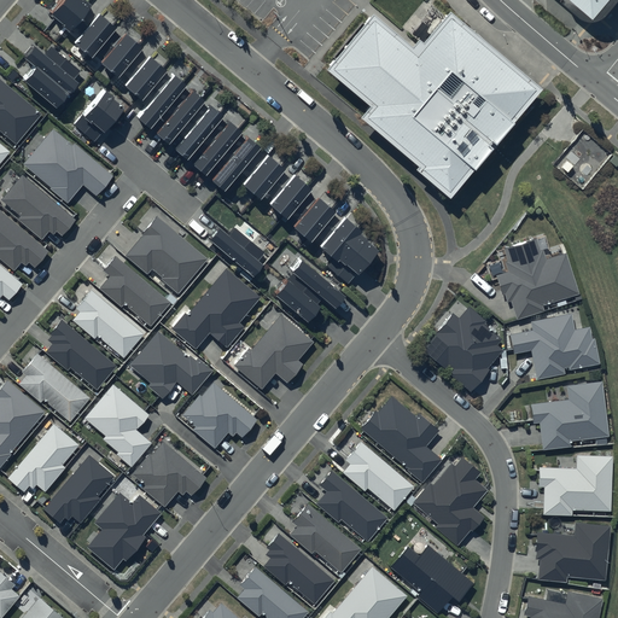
[(91,7),(81,0),(59,0),(48,15),(77,39),(73,44),(92,59),(98,53),(104,58),(100,63),(117,77),(120,74),(127,80),(122,86),(145,105),(136,115),(226,191),(240,172),(248,178),(243,184),(261,200),(267,194),(273,199),(268,205),(286,220),(291,214),(298,221),(293,226),(310,242),(316,234),(324,242),(320,246),(334,258),(327,267),(350,285),(379,251),(362,237),(366,234),(345,217),(340,222),(333,215),(336,213),(319,198),(316,200),(307,193),(310,190),(295,175),(291,179),(283,173),(285,169),(267,153),(264,156),(258,151),(261,149),(248,136),(245,139),(240,135),(244,133),(229,121),(226,124),(222,121),(226,116),(210,104),(208,106),(204,104),(207,100),(192,88),(190,92),(186,89),(188,86),(174,74),(170,77),(165,74),(168,71),(150,57),(147,59),(139,53),(143,48),(126,33),(122,38),(115,31),(117,29),(99,13),(92,22),(85,16),(91,7)]
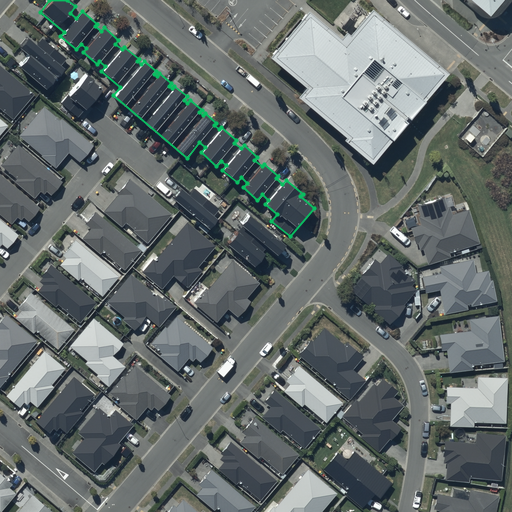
[(469,0),(482,10),(491,12),(500,10),(507,0),(469,0)]
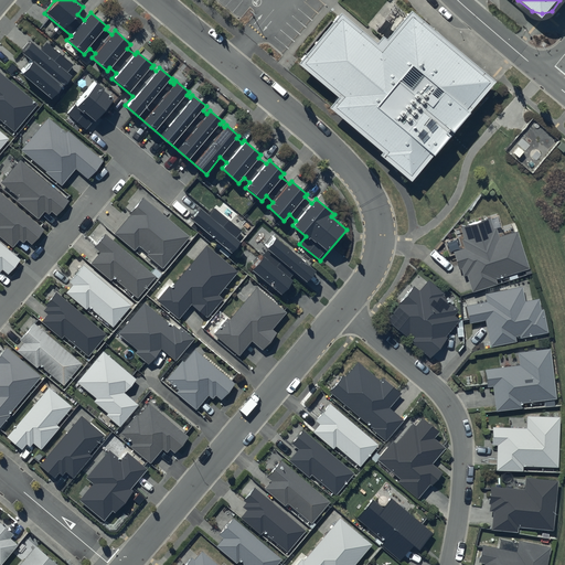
[(489,77),(403,6),(373,41),(336,9),(291,61),(332,95),(323,105),(406,176),(446,129),(489,77)]
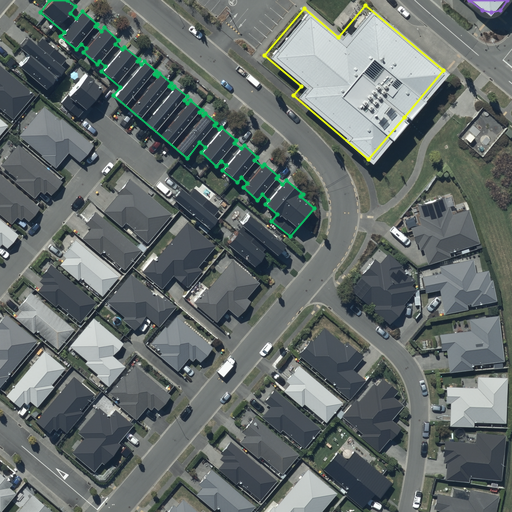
[(26,37),(19,45),(28,52),(17,65),(47,90),(65,69),(61,66),(66,59),(42,38),(36,45),(26,37)]
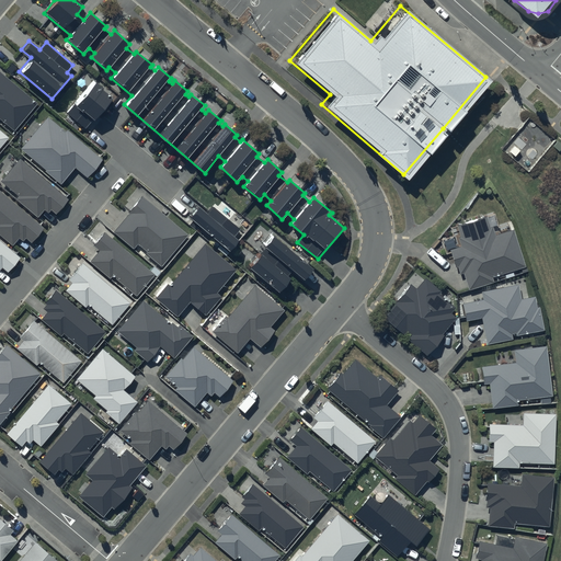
[(37,102),(0,71),(0,118),(14,129),(37,102)]
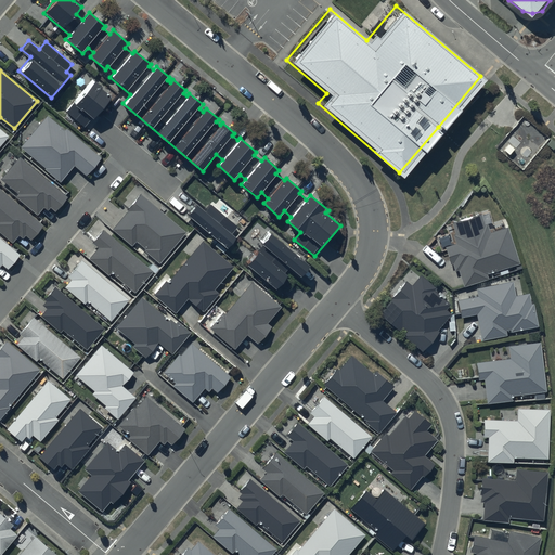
[(112,95),(92,80),(66,112),(85,127),(112,95)]
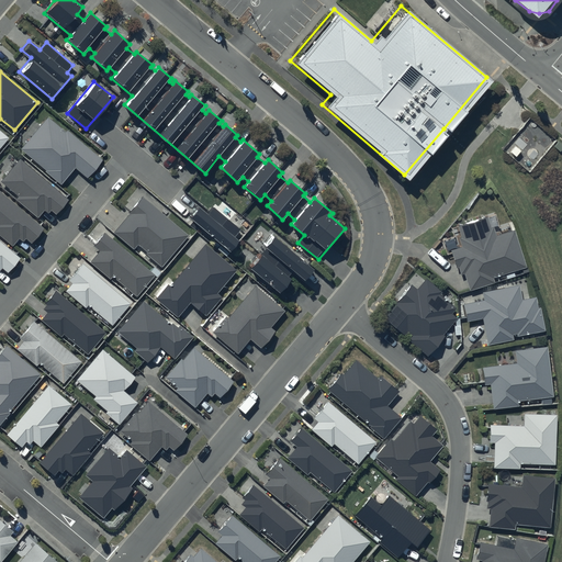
[(47,115),(20,147),(45,169),(44,170),(60,183),(75,167),(87,177),(102,158),(67,128),(65,131),(47,115)]
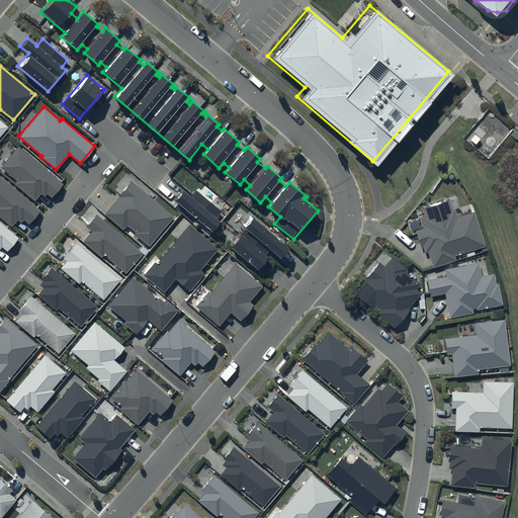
[(18,145),(0,165),(16,180),(14,182),(34,199),(40,192),(44,195),(47,192),(51,196),(63,183),(18,145)]
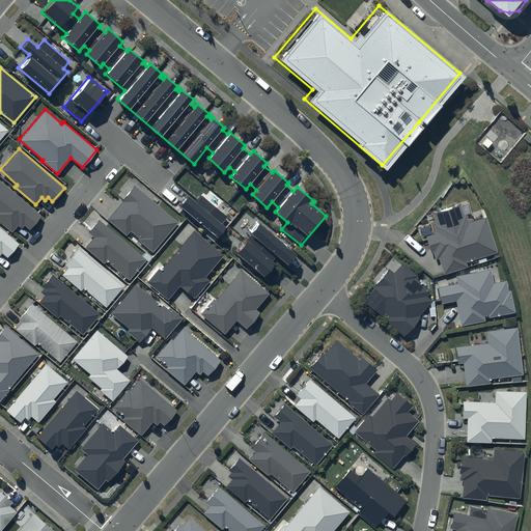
[(40,215),(0,179),(0,221),(11,231),(18,223),(21,226),(24,224),(29,228),(40,215)]
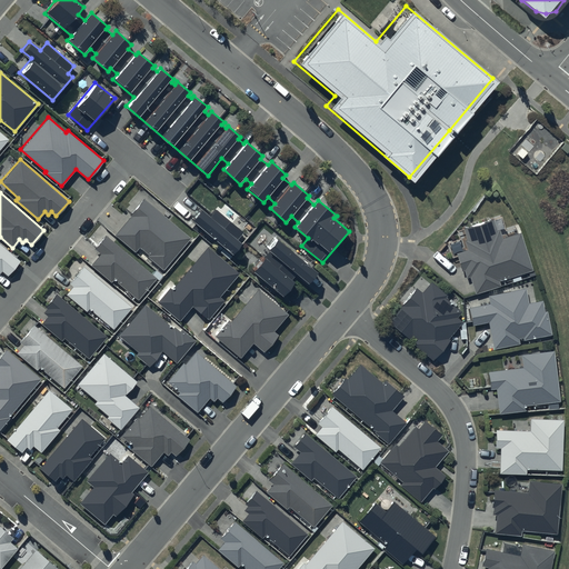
[(191,238),(143,198),(113,235),(136,253),(139,249),(165,270),(191,238)]
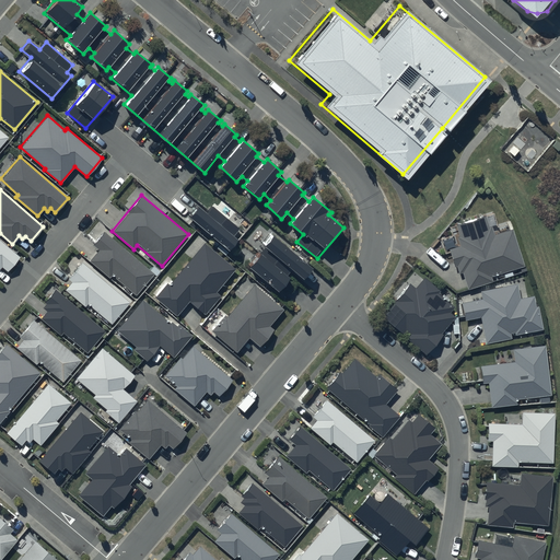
[(240,229),(213,207),(208,214),(200,208),(190,219),(231,252),(240,241),(234,236),(240,229)]
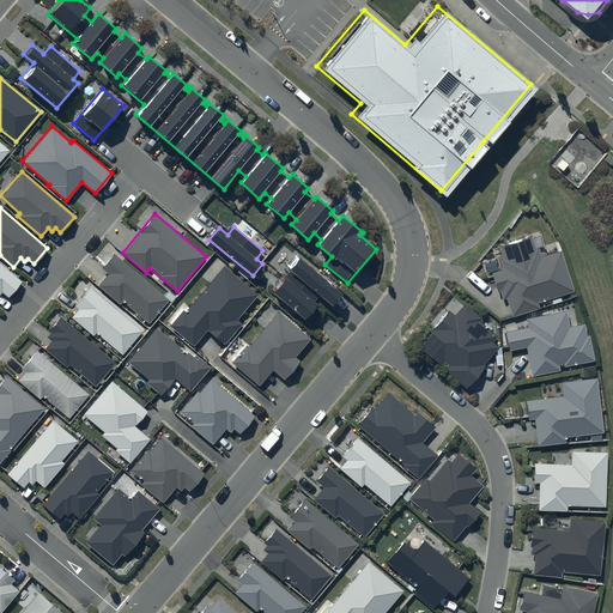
[(532,236),(499,247),(504,260),(501,260),(504,269),(492,273),(498,293),(502,292),(504,301),(508,299),(513,317),(540,309),(539,303),(575,291),(562,252),(541,259),(539,248),(535,249),(532,236)]
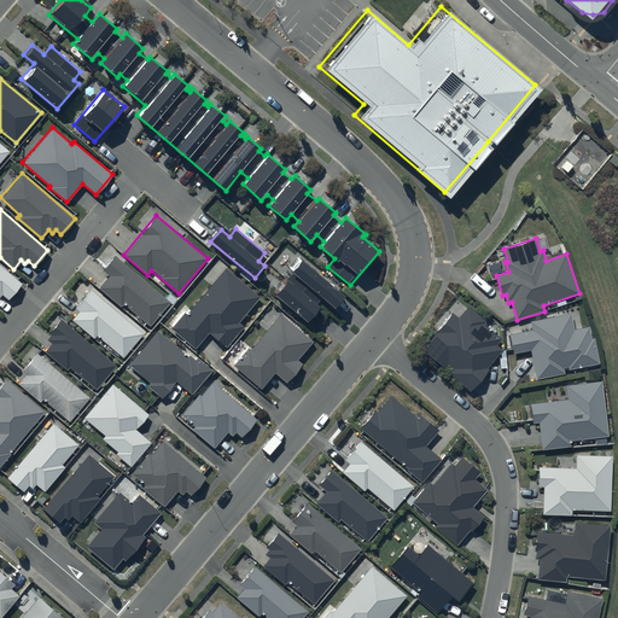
[(170,301),(115,255),(103,269),(109,274),(98,287),(120,305),(123,302),(150,325),(170,301)]
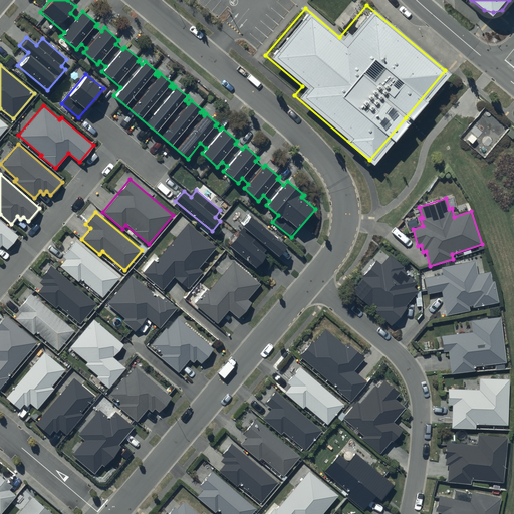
[(288,247),(249,214),(241,224),(243,225),(227,243),(256,267),(271,250),(279,257),(288,247)]
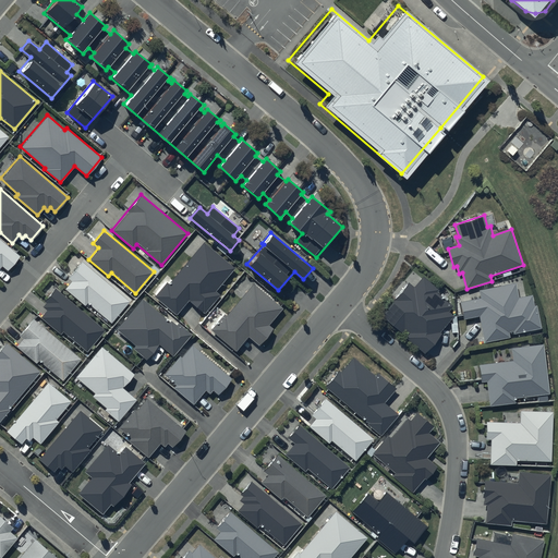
[(0,238),(0,266),(2,265),(7,269),(20,255),(0,238)]
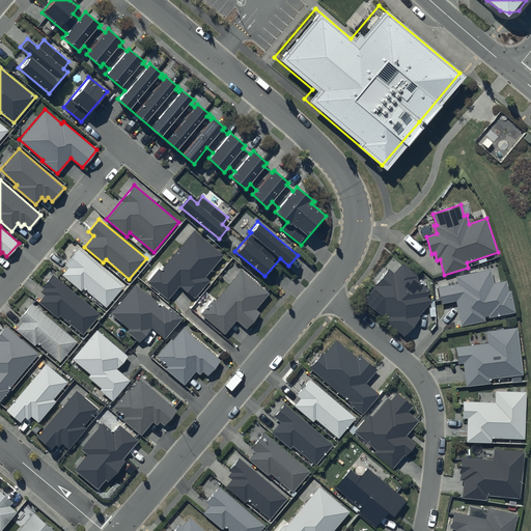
[(224,255),(194,231),(161,271),(159,269),(147,282),(168,300),(180,285),(195,298),(210,281),(205,278),(224,255)]
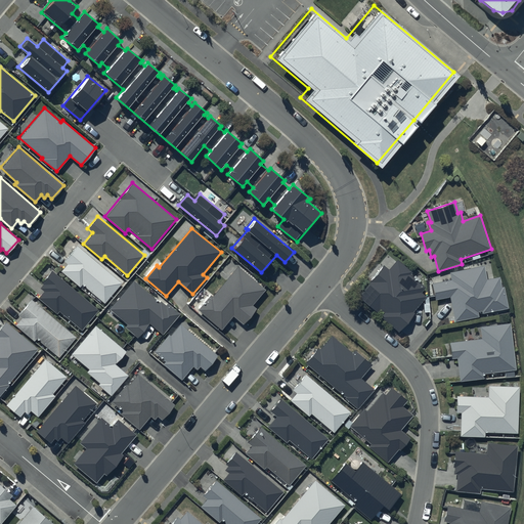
[(122,281),(77,245),(63,260),(67,262),(60,270),(79,286),(81,284),(104,303),(122,281)]
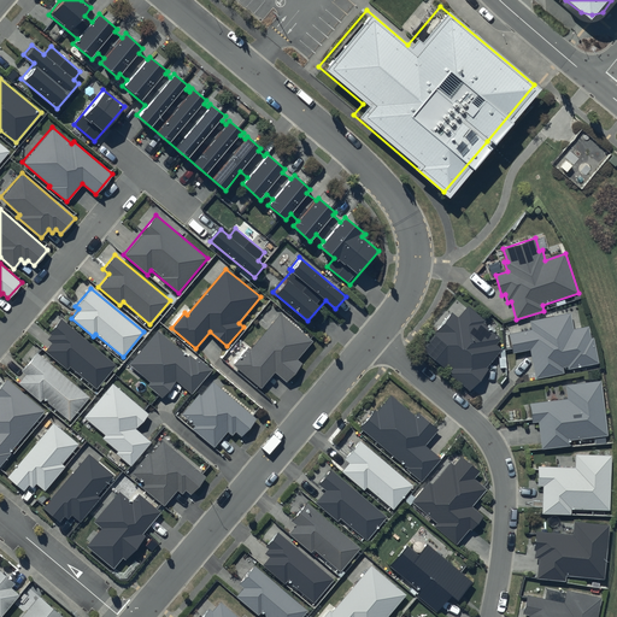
[(435,330),(421,347),(442,366),(446,363),(451,366),(446,372),(468,389),(487,366),(486,365),(500,347),(494,342),(499,336),(481,321),(483,318),(466,304),(457,316),(450,310),(434,329),(435,330)]
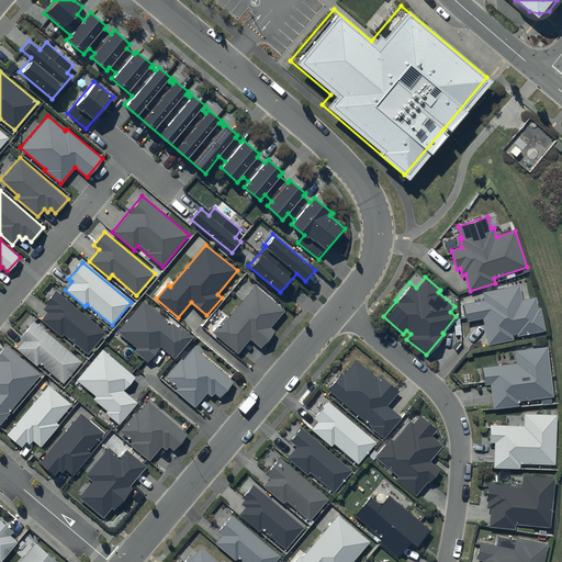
[(225,315),(211,332),(236,352),(249,337),(259,346),(273,329),(269,326),(283,310),(281,307),(283,305),(258,283),(256,285),(254,284),(226,316),(225,315)]
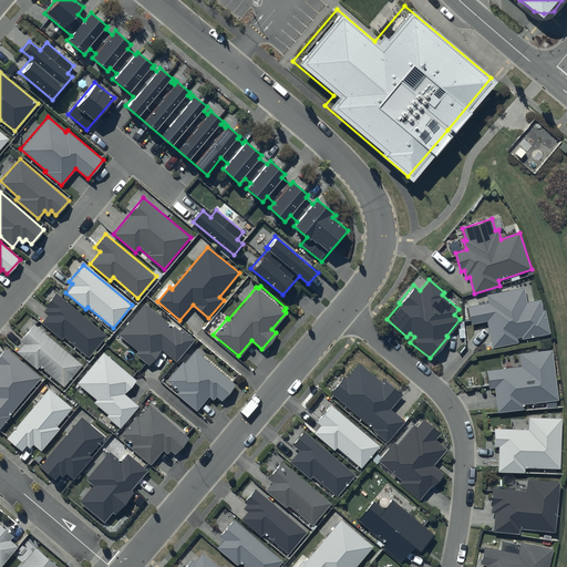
[(525,287),(487,295),(490,302),(467,307),(472,325),(487,321),(493,349),(518,343),(518,340),(550,333),(546,310),(544,311),(542,300),(527,302),(525,287)]
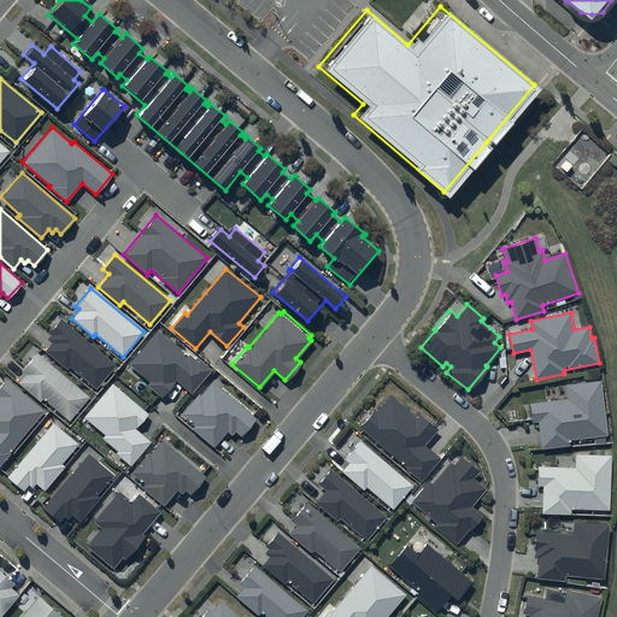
[(116,364),(60,317),(48,331),(51,333),(46,338),(52,342),(45,351),(66,369),(69,365),(95,388),(116,364)]
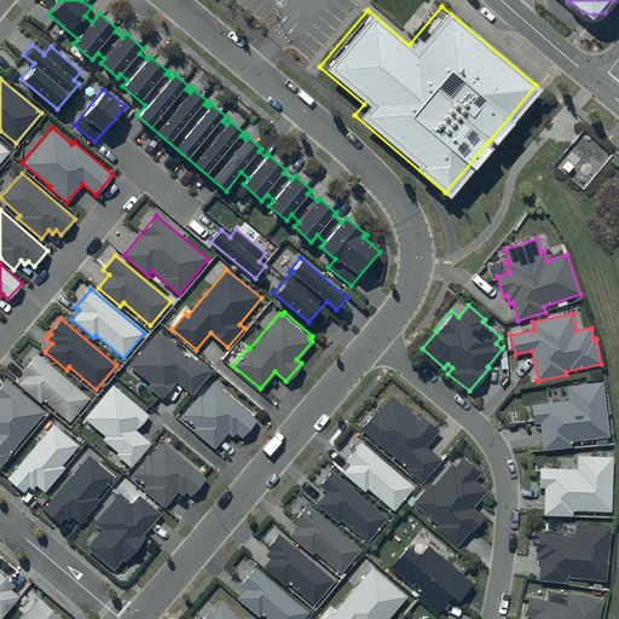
[(195,363),(158,333),(129,366),(150,383),(148,387),(162,400),(178,382),(192,395),(213,372),(198,359),(195,363)]
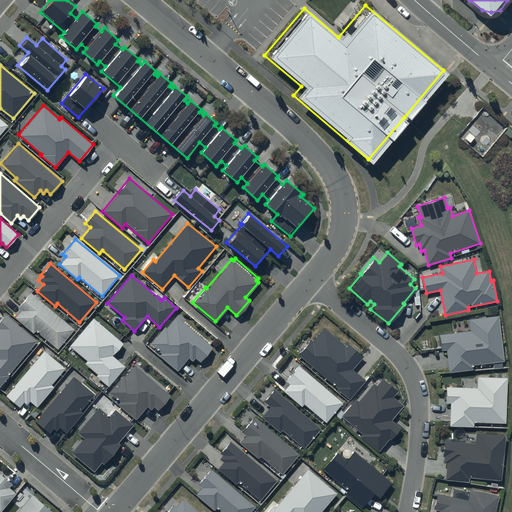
[(74,328),(30,291),(17,307),(20,309),(14,316),(33,332),(35,330),(57,349),(74,328)]
